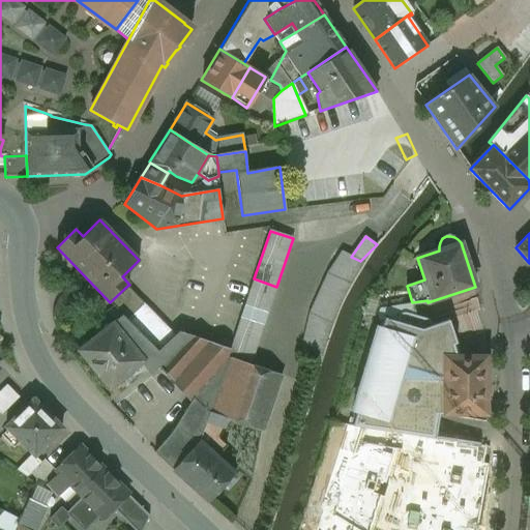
[(327,274),(310,314),(300,352),(320,360),(331,324),(350,284),(360,261),(351,257),(342,252),(327,274)]
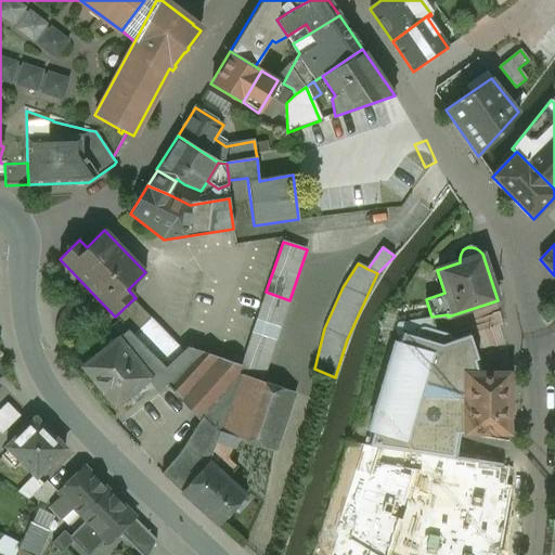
[(289,300),(266,292),(245,355),(269,362),(289,300)]
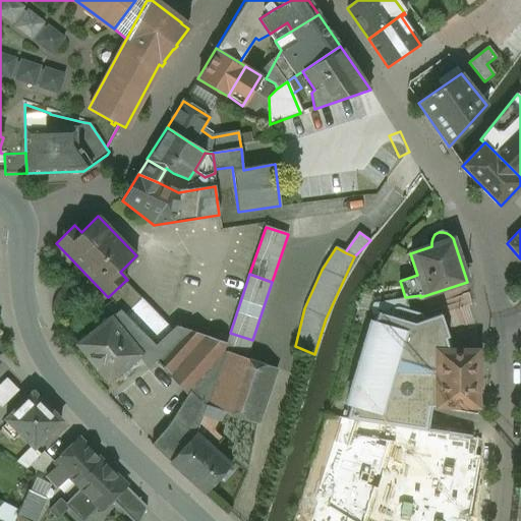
[(142,299),(125,281),(108,297),(120,310),(125,315),(142,299)]
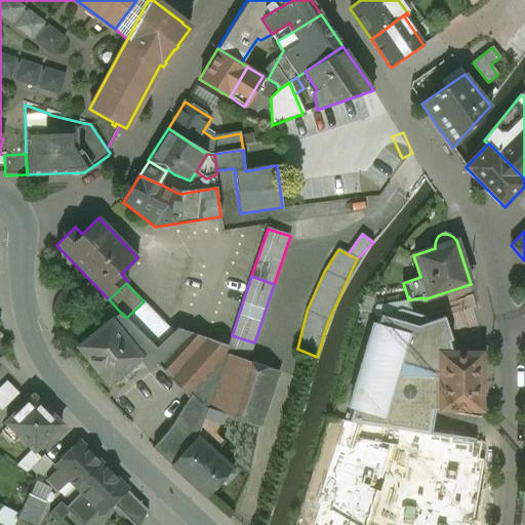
[(425,318),(401,311),(395,315),(393,319),(381,316),(350,423),(430,435),(435,410),(439,410),(439,353),(451,353),(447,341),(451,339),(444,318),(427,324),(425,318)]
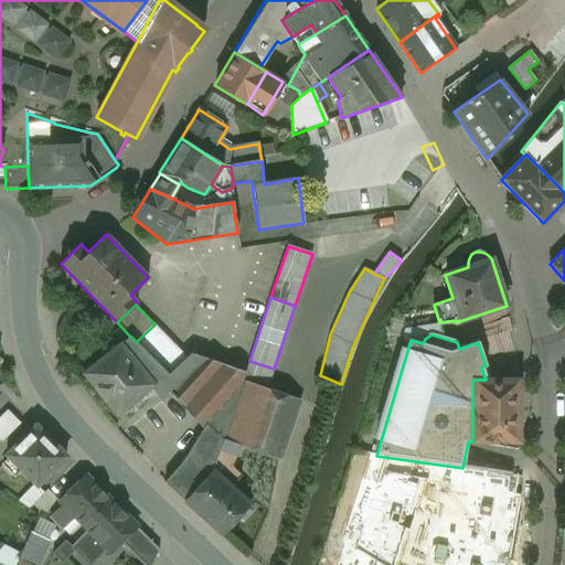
[(136,342),(130,337),(120,344),(151,385),(166,374),(136,342)]
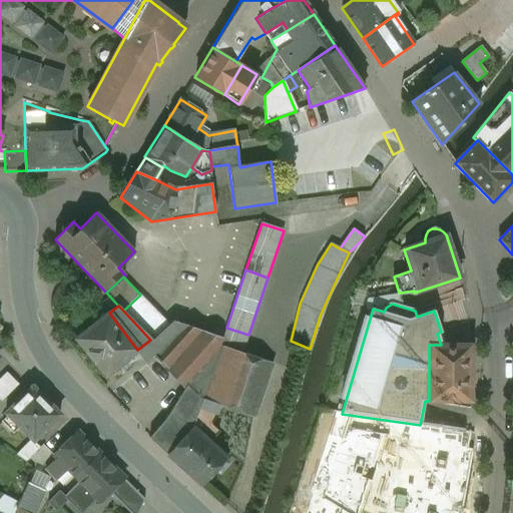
[(109,313),(97,323),(96,322),(87,329),(88,330),(76,340),(105,376),(113,369),(117,374),(128,365),(124,360),(137,350),(109,313)]
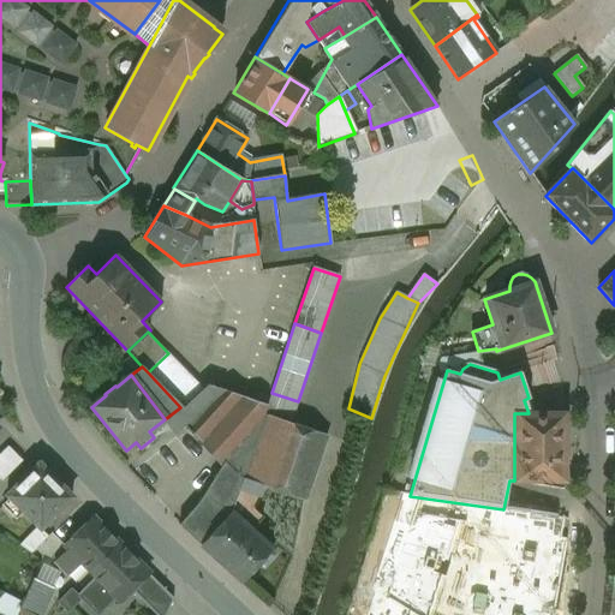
[(244,398),(208,386),(183,408),(180,407),(165,419),(174,431),(183,424),(202,446),(244,398)]
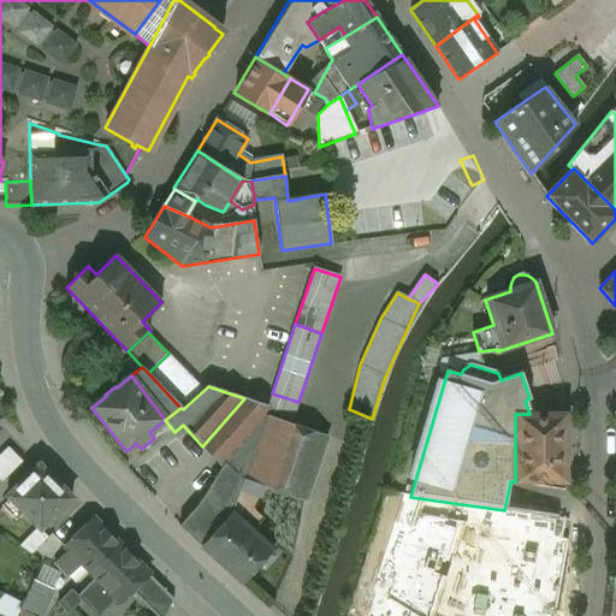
[(298,402),(272,394),(267,407),(264,415),(291,425),(298,402)]
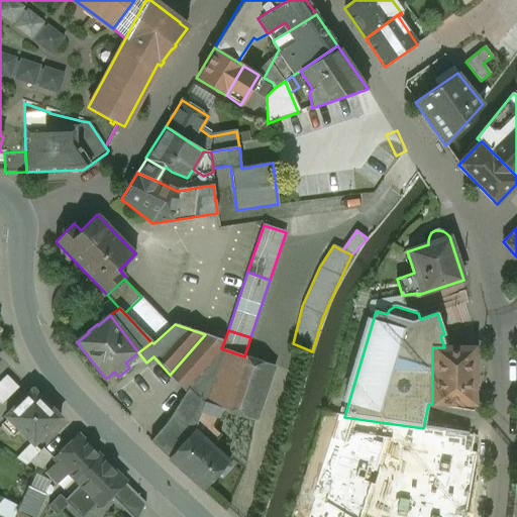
[(187,392),(169,422),(159,435),(175,451),(195,430),(204,402),(221,348),(224,341),(205,334),(170,375),(187,392)]
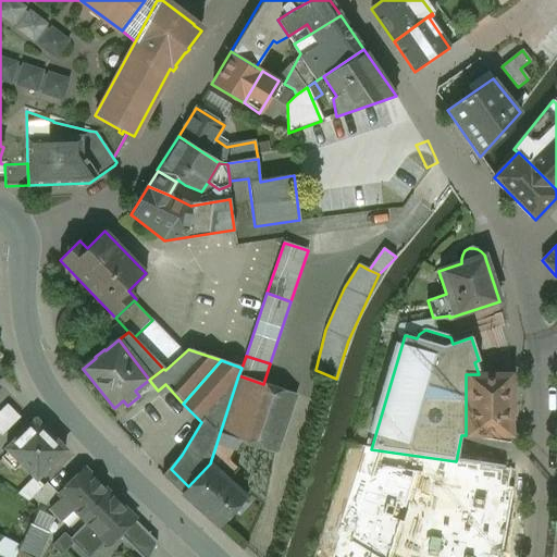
[(479,374),(466,374),(466,435),(511,435),(511,374),(479,374)]
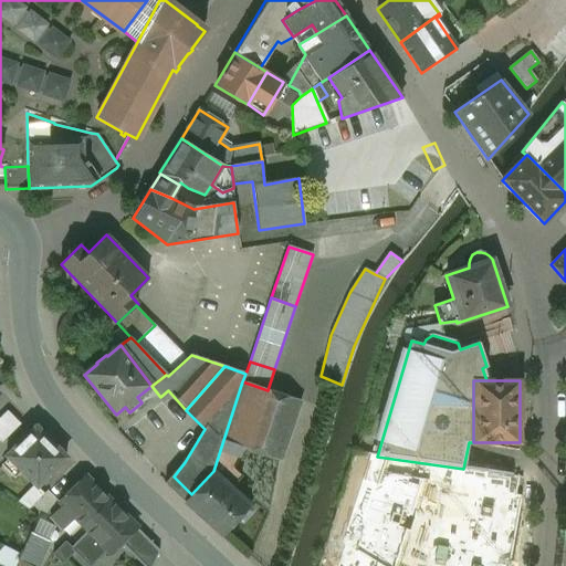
[(268,390),(242,381),(223,440),(244,448),(281,460),(301,401),(268,390)]
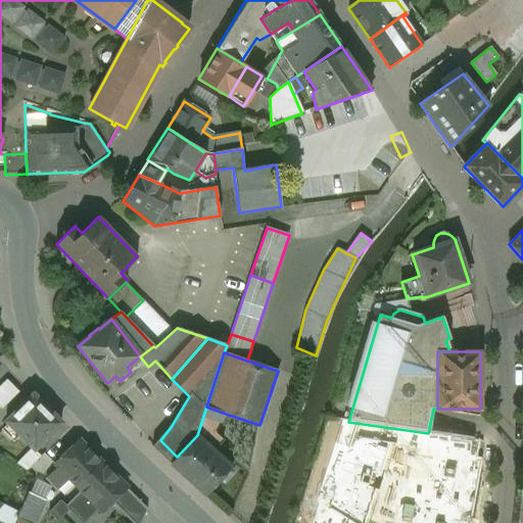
[(7,381),(0,387),(0,408),(2,410),(19,392),(7,381)]
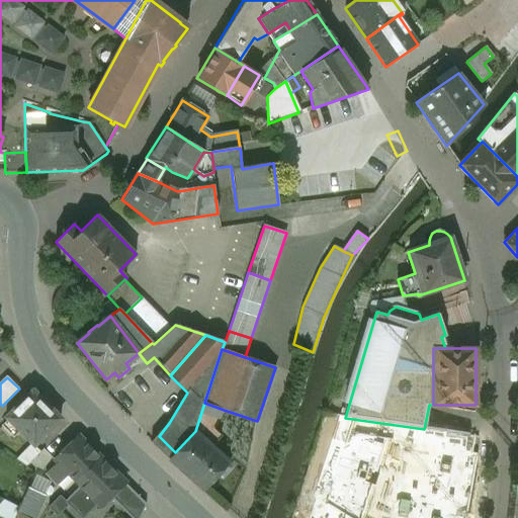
[(32,391),(6,418),(32,444),(33,445),(61,419),(32,391)]
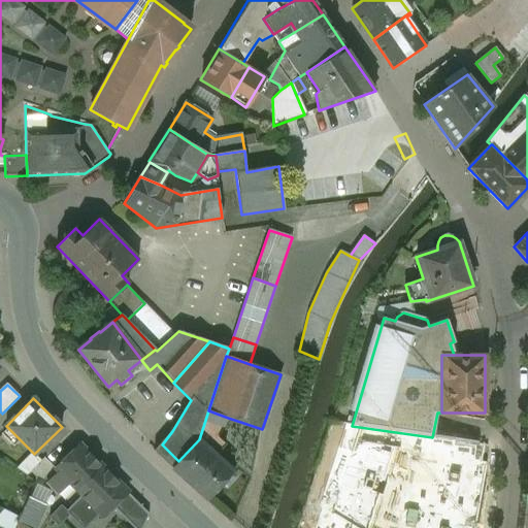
[(228,418),(208,410),(199,439),(216,455),(225,444),(217,437),(228,418)]
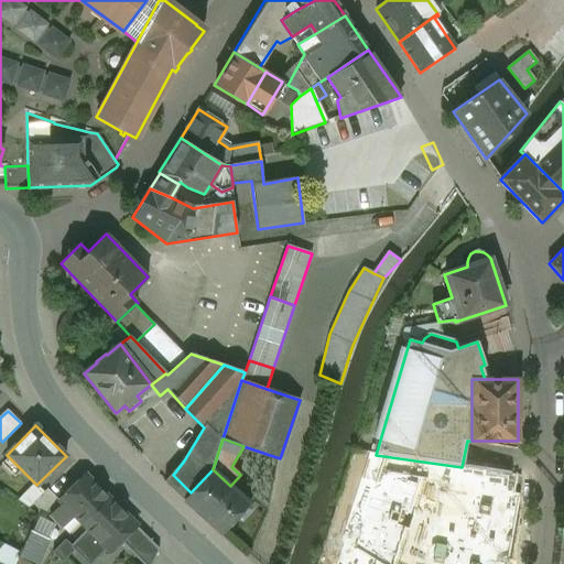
[(7,455),(0,462),(0,488),(18,501),(35,484),(7,455)]
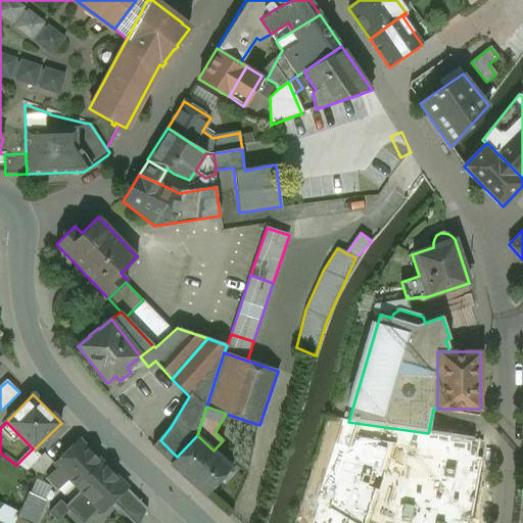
[(214,450),(197,435),(177,457),(171,464),(205,495),(231,466),(214,450)]
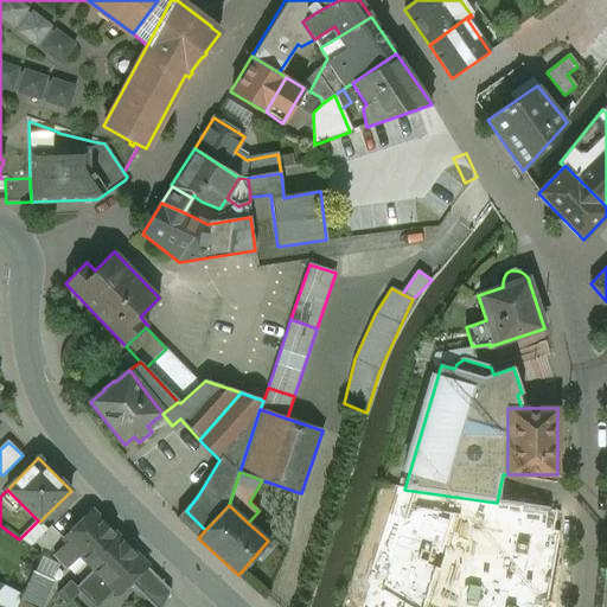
[(91,511),(63,538),(81,556),(89,564),(117,537),(91,511)]
